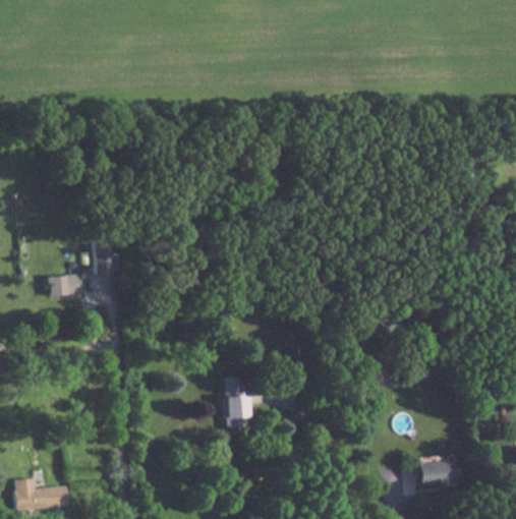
[(114,275),(113,242),(95,242),(96,275),(114,275)]
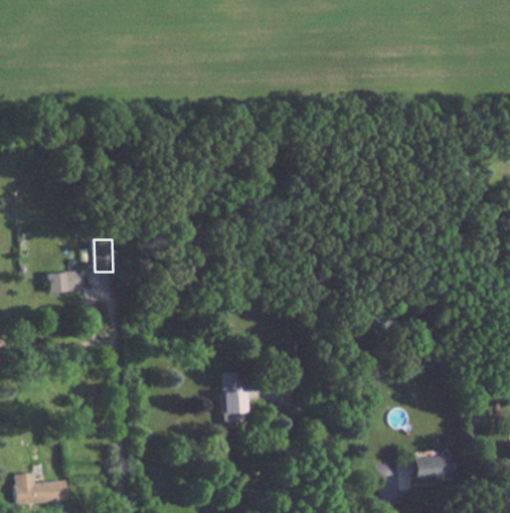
[(80,272),(49,273),(50,293),(81,292),(80,272)]
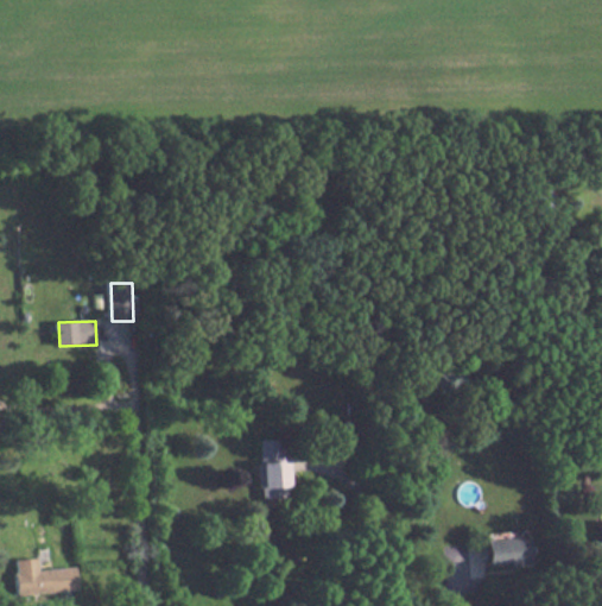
[(264,499),(291,498),(289,441),(263,441),(264,499)]
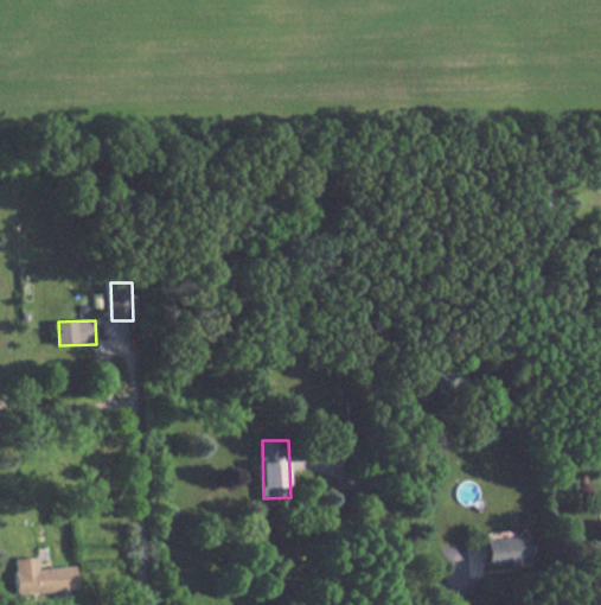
[(534,566),(532,539),(488,540),(488,567),(534,566)]
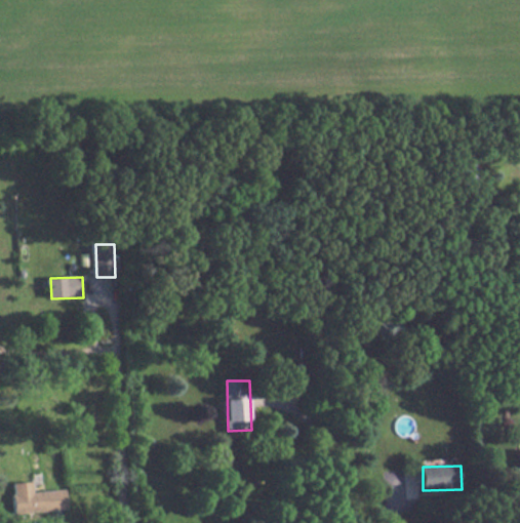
[(16,514),(70,511),(69,490),(36,492),(35,482),(14,483),(16,514)]
